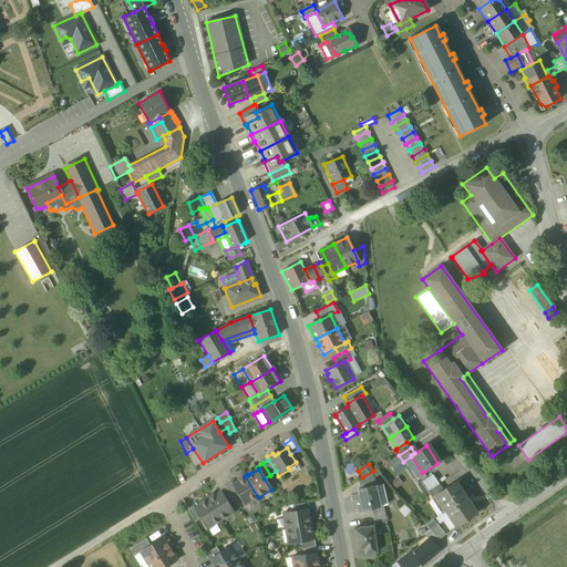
[(359,482),(360,490),(373,486),(373,487),(378,486),(371,473),(359,482)]
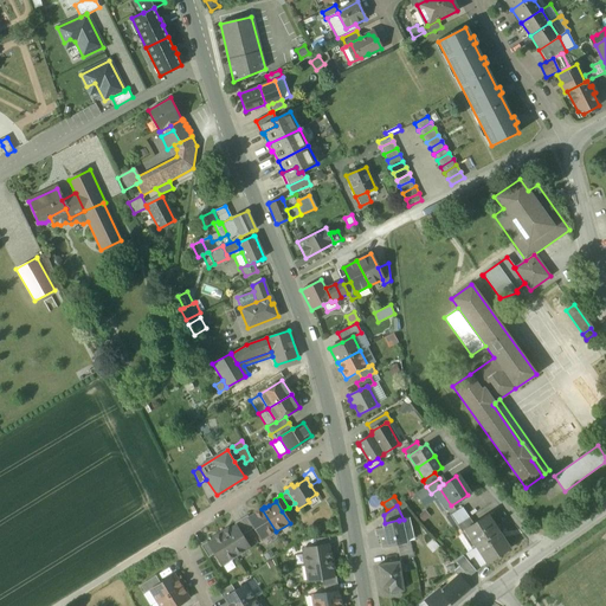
[(450,514),(457,526),(469,517),(462,507),(450,514)]
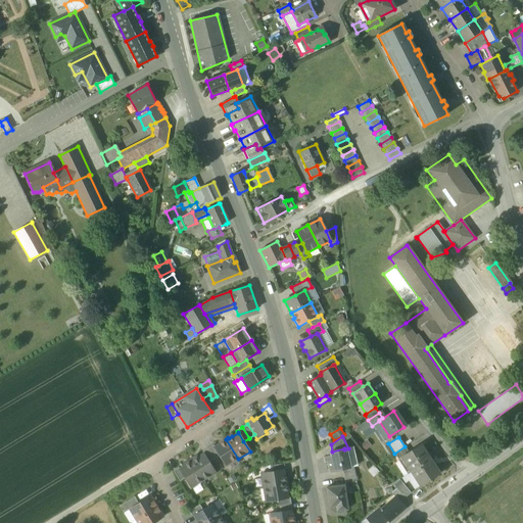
[(226,439),(223,440),(224,441),(220,444),(215,447),(214,447),(220,456),(226,466),(238,459),(226,439)]
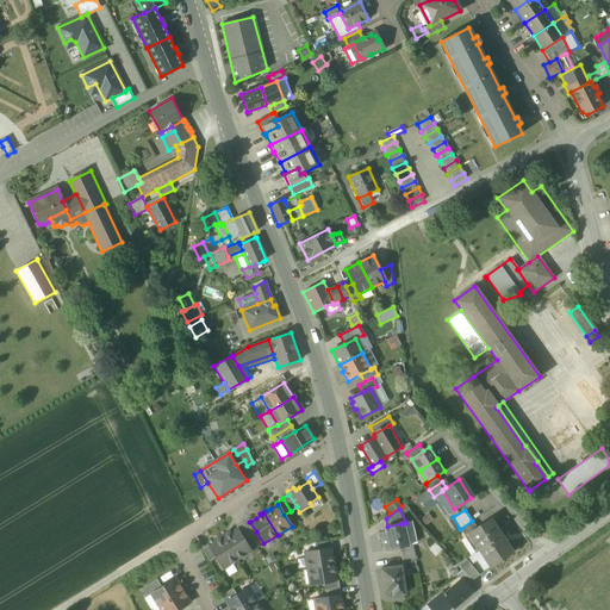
[(474,542),(480,551),(502,536),(490,518),(477,528),(465,535),(470,545),(474,542)]
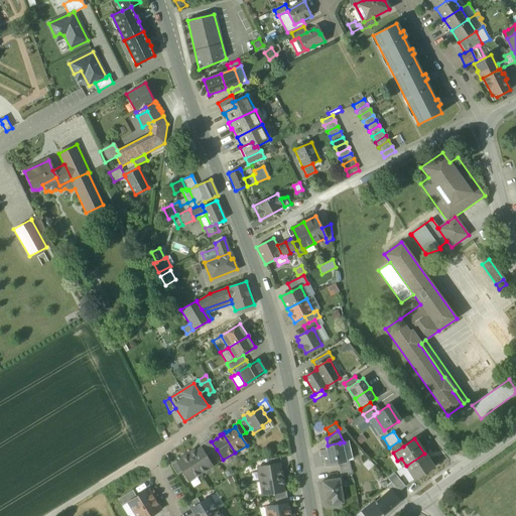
[(211,439),(205,442),(211,454),(217,449),(211,441),(212,441),(211,439)]
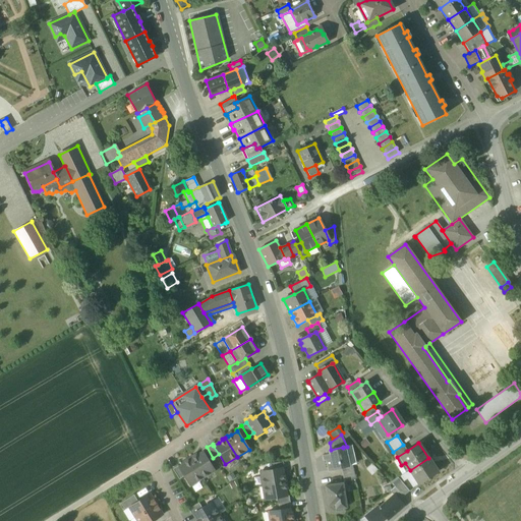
[(407,451),(403,445),(393,452),(397,457),(407,451)]
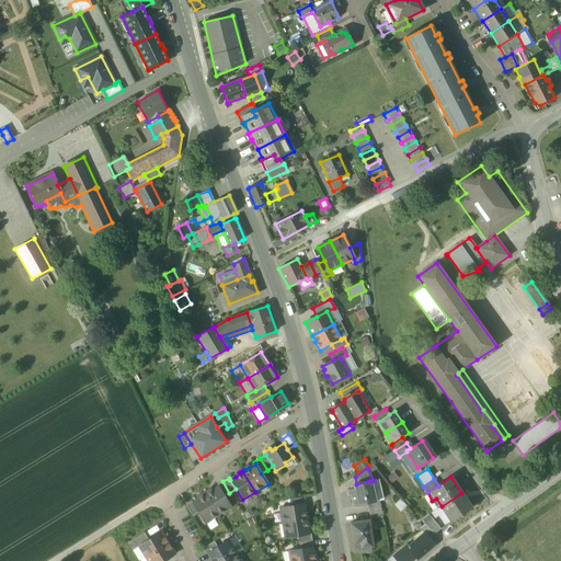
[(224,496),(229,493),(222,481),(217,484),(218,487),(224,496)]
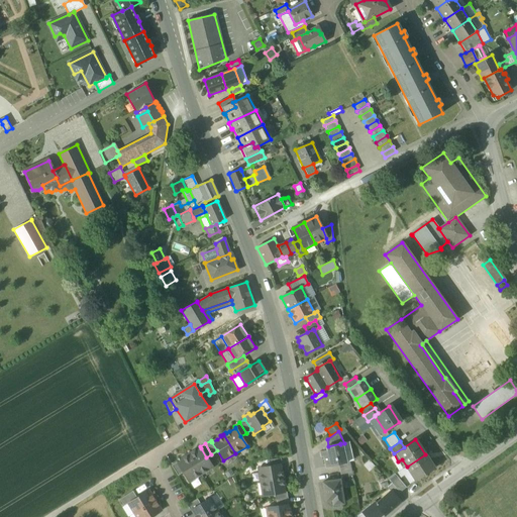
[(327,461),(328,468),(338,464),(346,462),(346,461),(343,451),(342,451),(340,444),(340,443),(328,446),(327,446),(327,450),(320,451),(321,456),(323,456),(325,462),(327,461)]
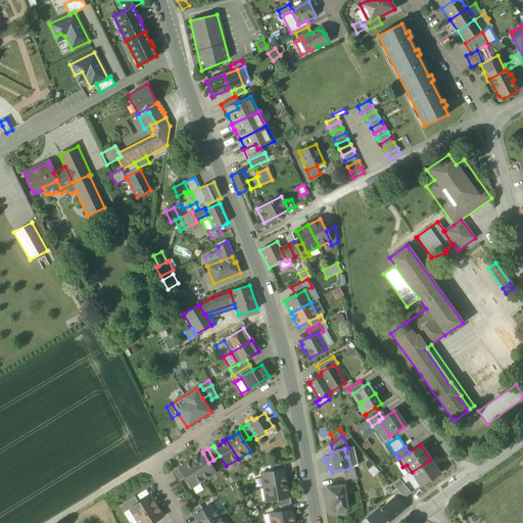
[(197,457),(191,460),(203,480),(216,473),(208,463),(203,454),(197,458),(197,457)]
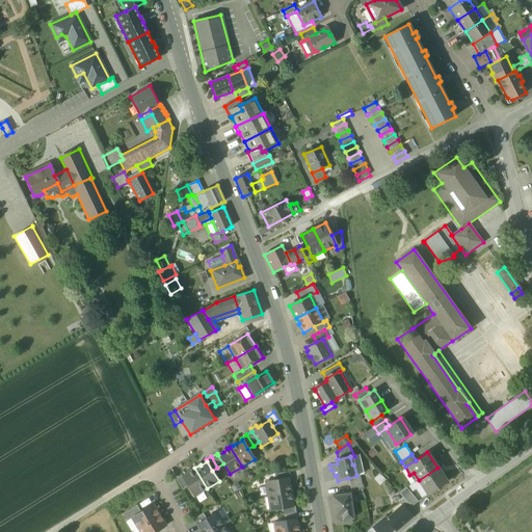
[(194,496),(207,488),(194,468),(187,472),(188,473),(183,477),(182,477),(188,486),(194,496)]
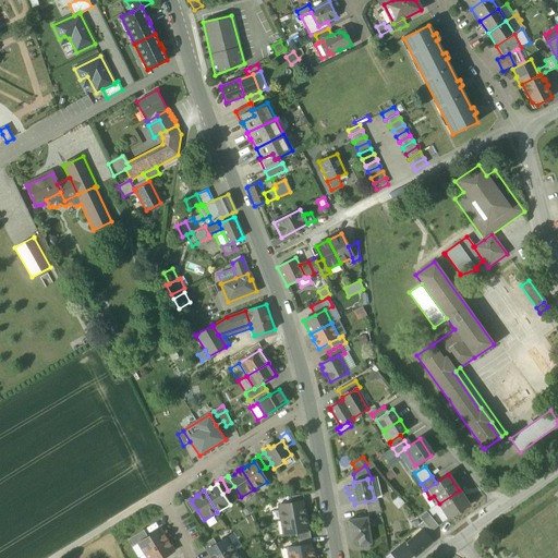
[(468,505),(459,490),(439,504),(448,518),(468,505)]
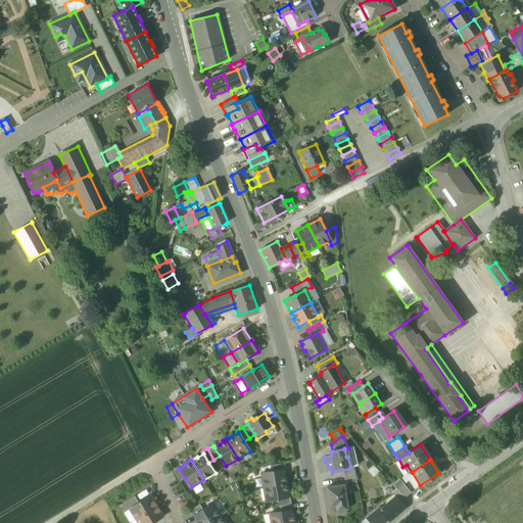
[(342,470),(343,476),(354,474),(353,467),(350,467),(350,468),(342,470)]
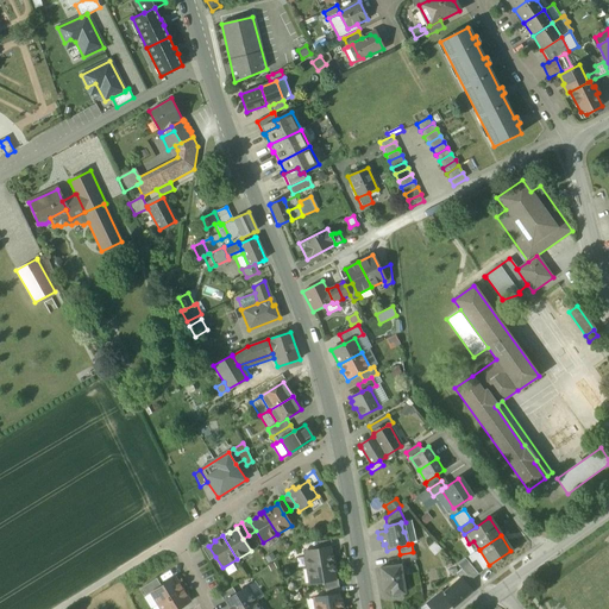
[(202,548),(209,560),(215,557),(208,546),(209,546),(208,545),(202,548)]
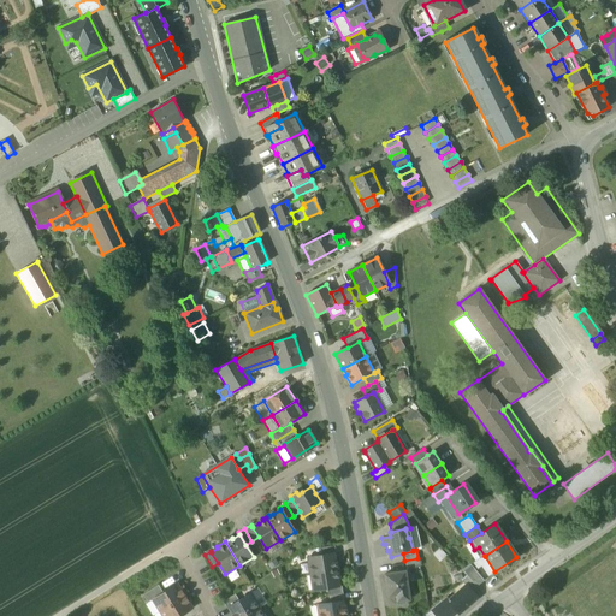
[(338,570),(337,566),(335,567),(335,562),(333,554),(321,556),(308,557),(311,574),(338,570)]
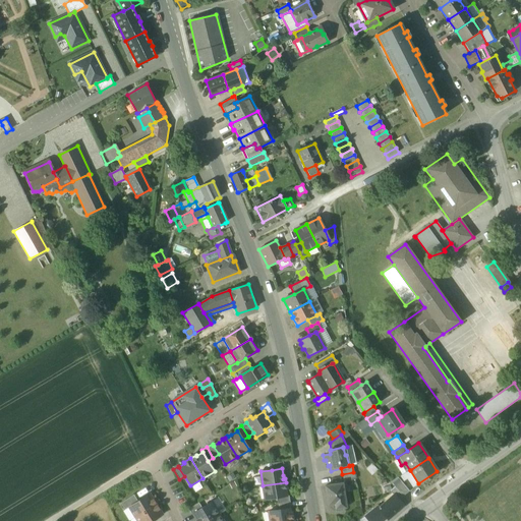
[(355,479),(353,472),(342,474),(344,482),(355,479)]
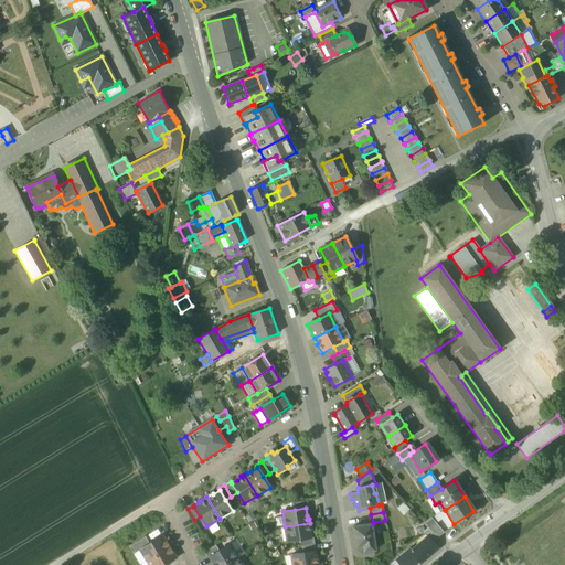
[(424,523),(428,529),(436,537),(440,533),(429,520),(424,522),(424,523)]
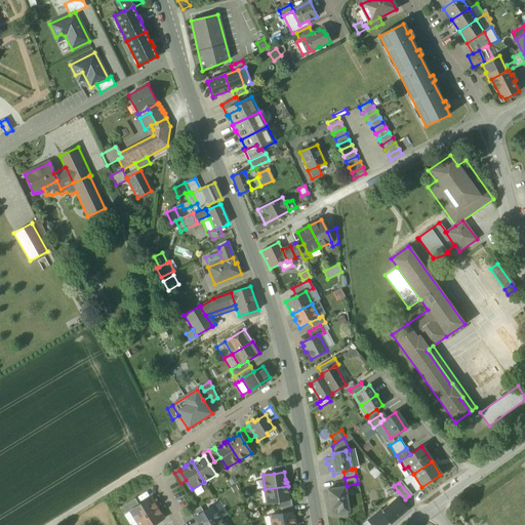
[(289,493),(288,486),(265,489),(267,503),(279,501),(288,500),(288,499),(287,493),(289,493)]
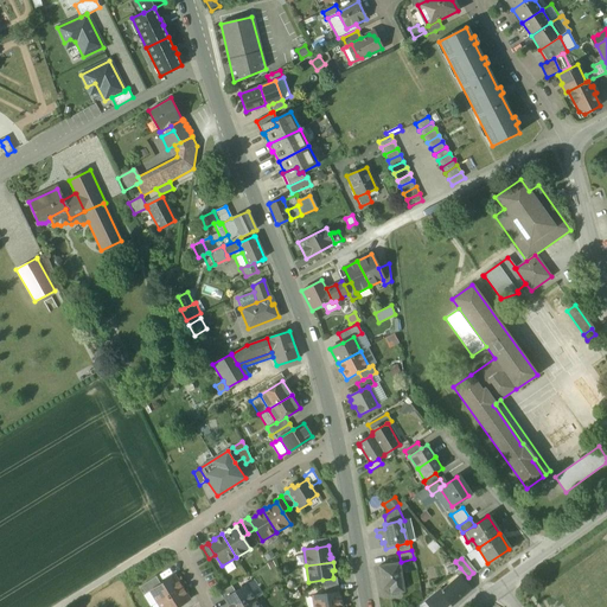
[(382,589),(389,588),(402,586),(398,563),(378,567),(382,589)]
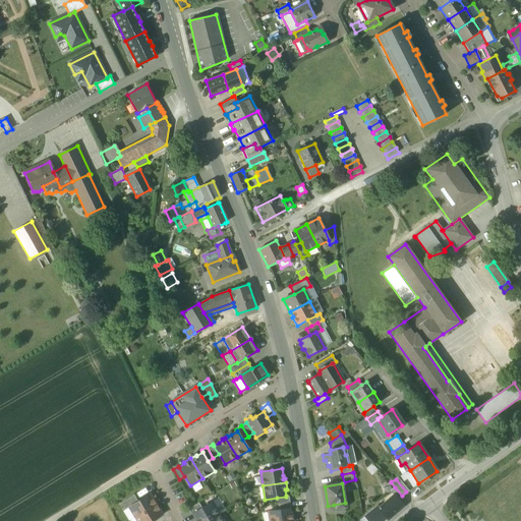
[(402,497),(402,496),(395,487),(390,491),(394,496),(398,501),(402,497)]
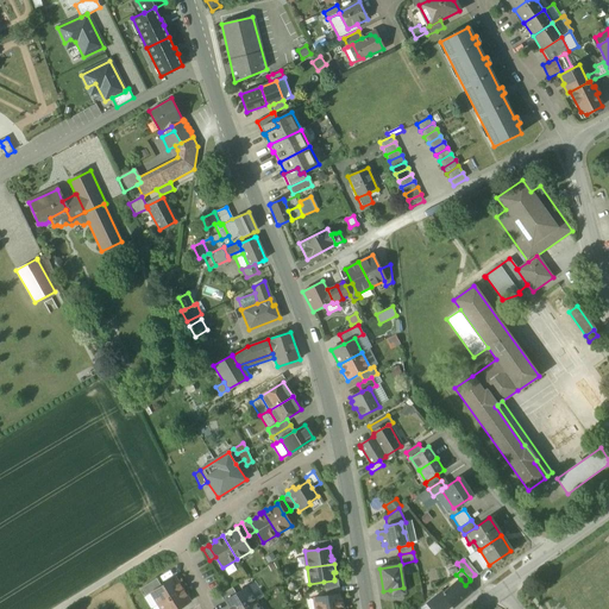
[(151,594),(158,604),(182,590),(180,585),(179,584),(175,578),(161,586),(150,592),(151,594)]
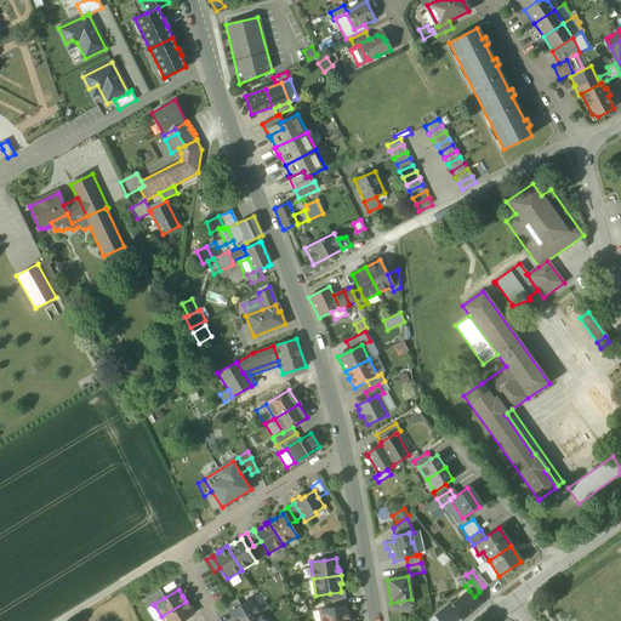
[(143,600),(148,608),(154,605),(153,604),(164,598),(159,591),(143,600)]
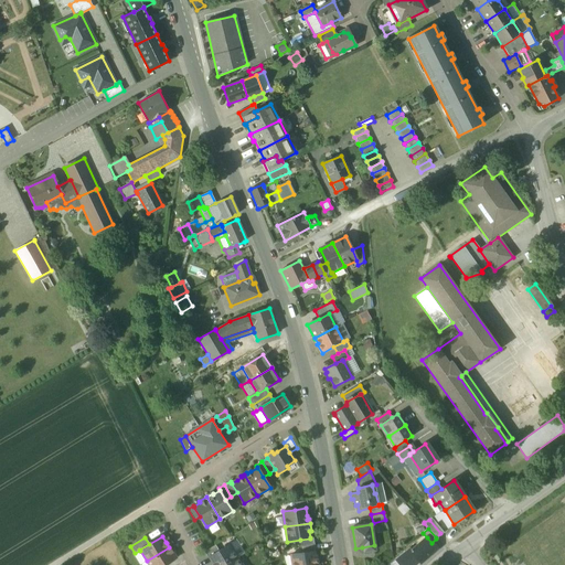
[(316,552),(315,544),(313,537),(310,537),(310,539),(300,540),(301,546),(302,553),(315,551),(315,552),(316,552)]
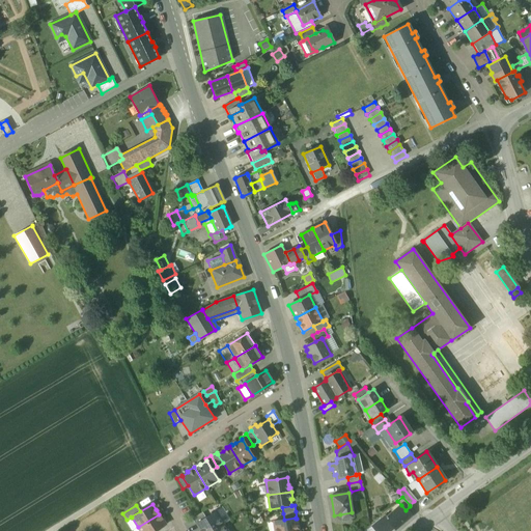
[(371,527),(373,530),(388,530),(394,527),(395,529),(411,515),(406,510),(401,505),(387,519),(385,516),(371,527)]
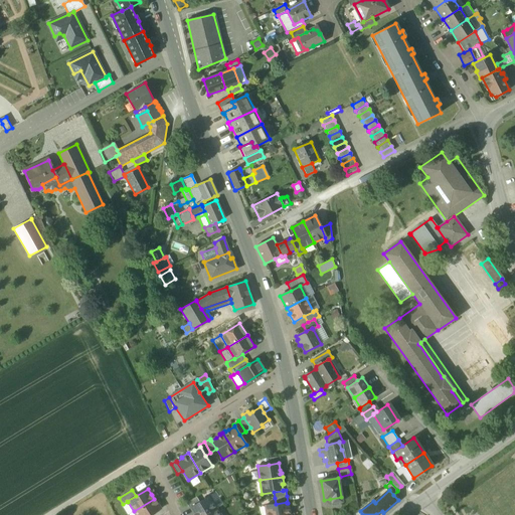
[(193,514),(192,514),(204,514),(216,508),(208,496),(199,502),(190,508),(194,513),(193,514)]
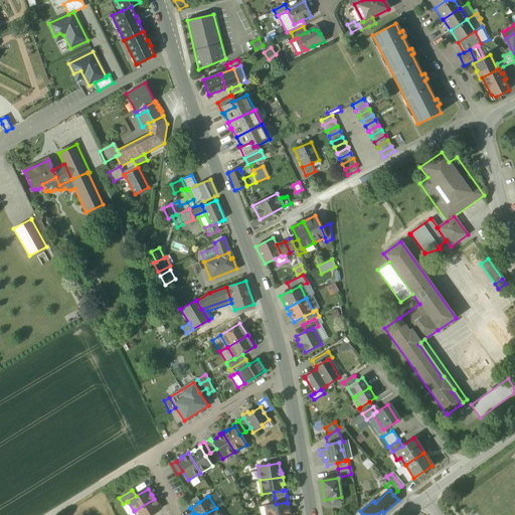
[(186,503),(189,508),(190,508),(199,502),(196,497),(186,503)]
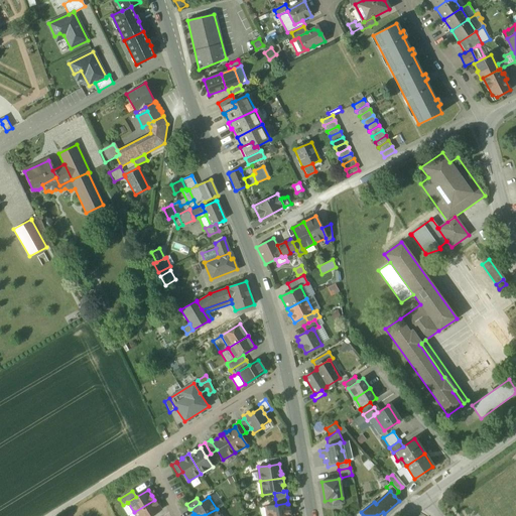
[(156,503),(154,500),(134,512),(135,515),(150,515),(160,510),(157,504),(156,503)]
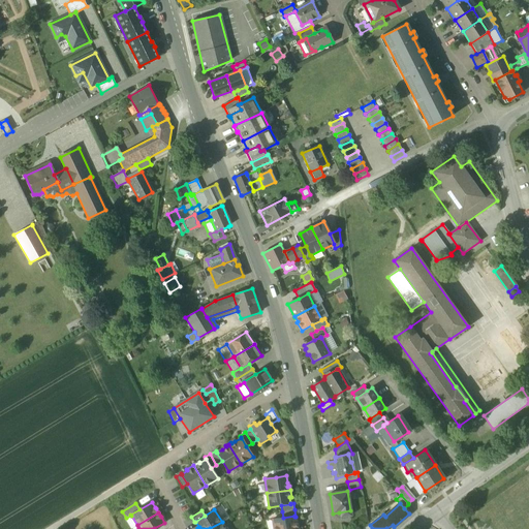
[(298,528),(298,527),(296,527),(296,523),(294,517),(294,516),(283,518),(272,520),(273,528),(298,528)]
